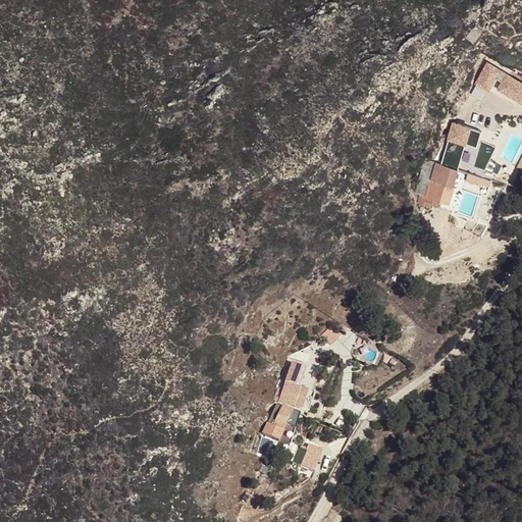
[(506,71),(485,61),(482,68),(502,79),(506,71)]
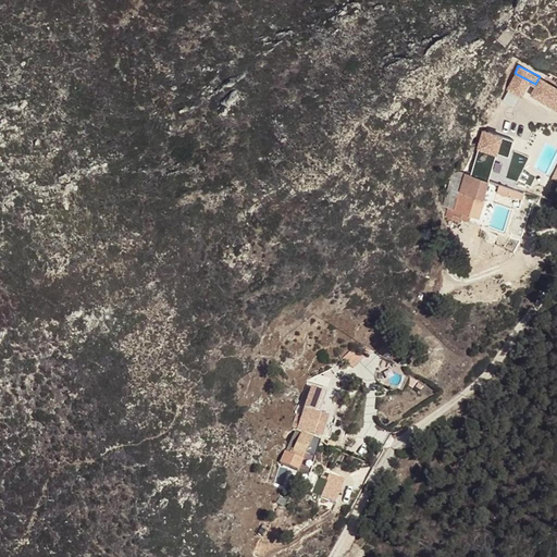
[(556,86),(541,78),(533,93),(556,104),(556,103),(556,86)]
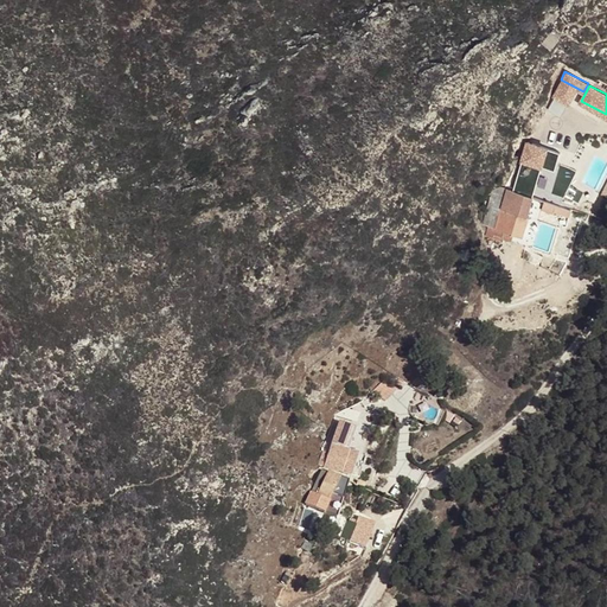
[(540,199),(541,199),(542,195),(535,192),(544,160),(525,154),(513,191),(532,197),(540,199)]
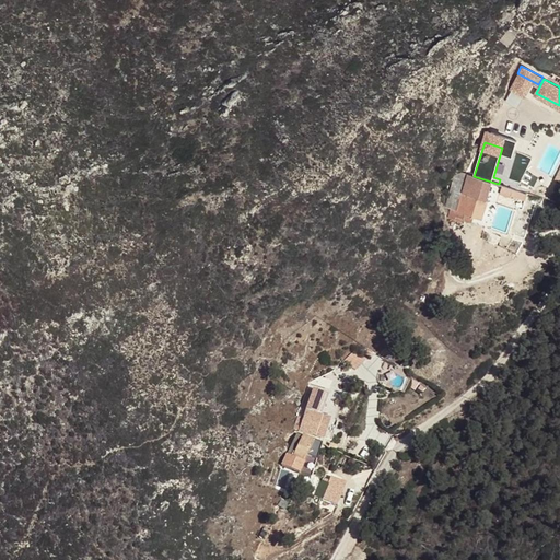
[(457,210),(468,175),(463,174),(458,174),(455,176),(445,207),(451,208),(457,210)]
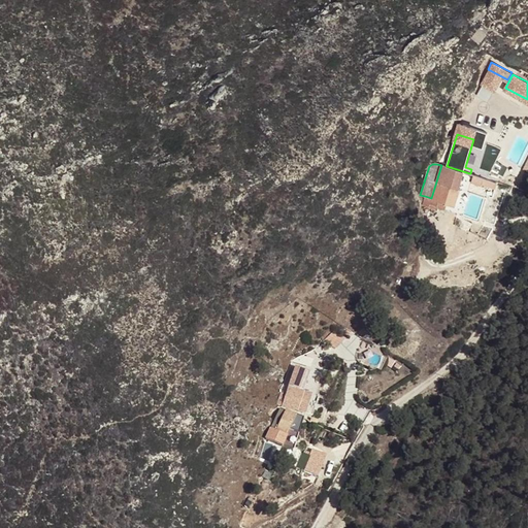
[(463,171),(447,166),(441,165),(431,198),(425,196),(423,204),(436,208),(438,201),(459,207),(464,191),(458,189),(463,171)]
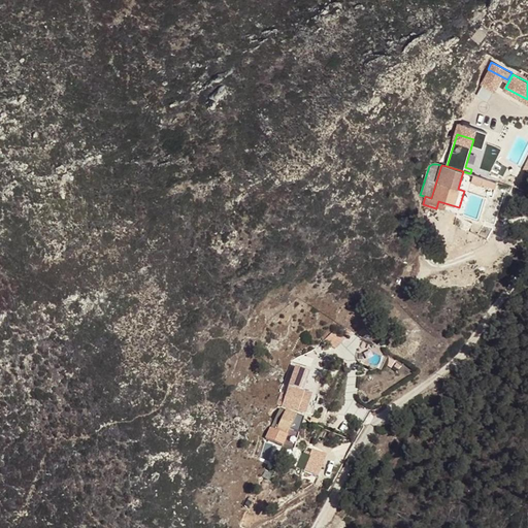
[(469,173),(463,171),(458,189),(464,191),(469,173)]
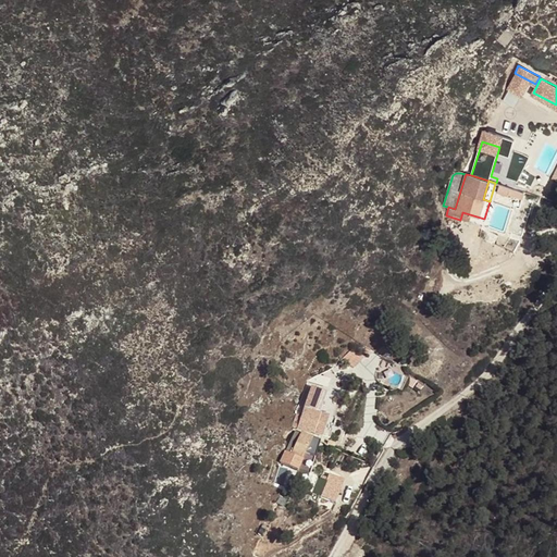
[(495,202),(490,201),(484,219),(490,220),(495,202)]
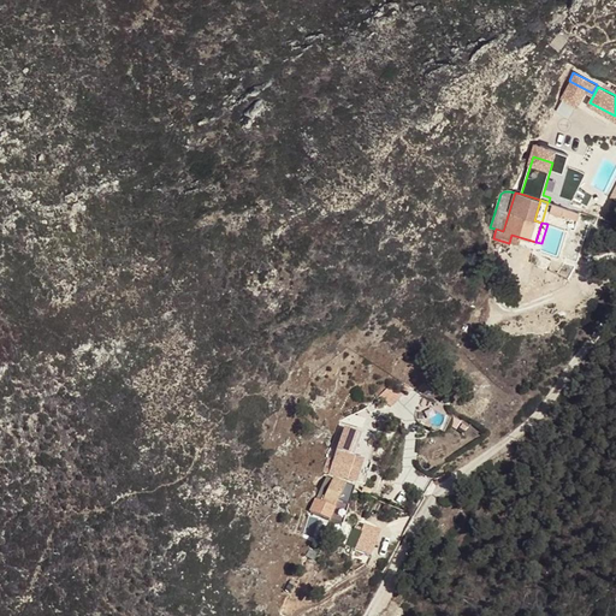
[(343,444),(341,451),(353,455),(355,448),(343,444)]
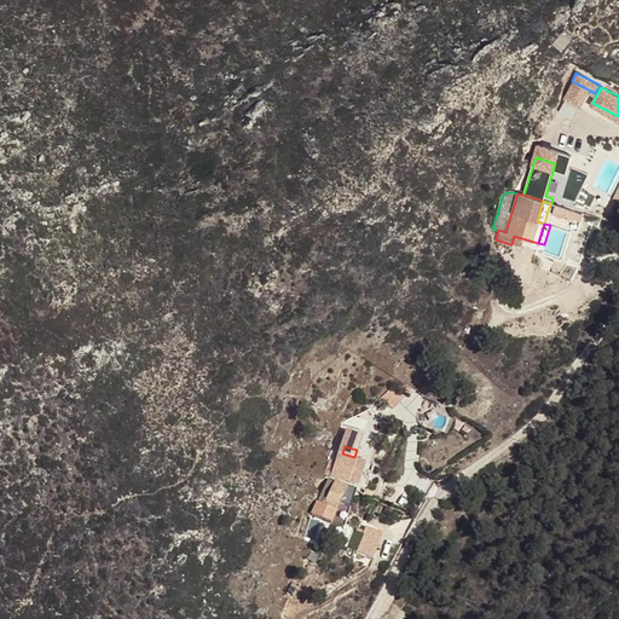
[(339,452),(330,476),(350,484),(362,487),(370,460),(360,456),(359,458),(354,457),(342,453),(339,452)]
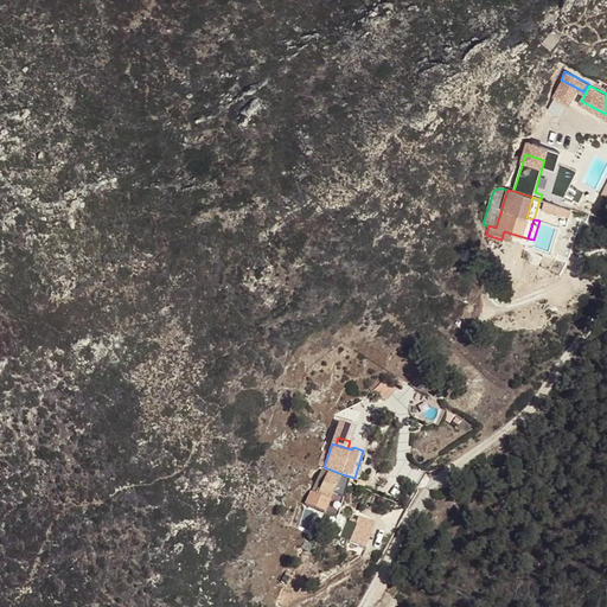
[(325,512),(343,477),(328,470),(327,472),(323,470),(312,491),(318,494),(312,505),(325,512)]
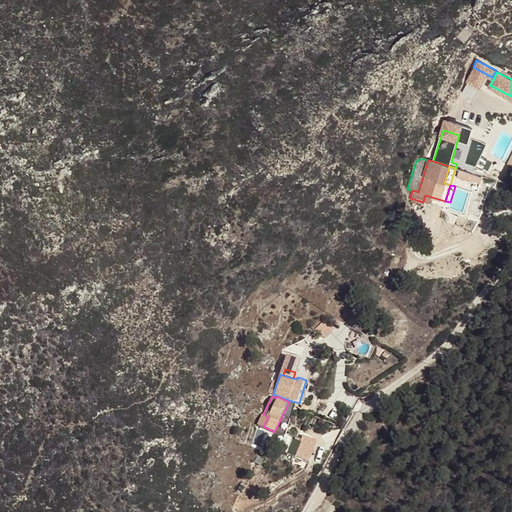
[(307,448),(300,445),(295,458),(302,461),(307,448)]
